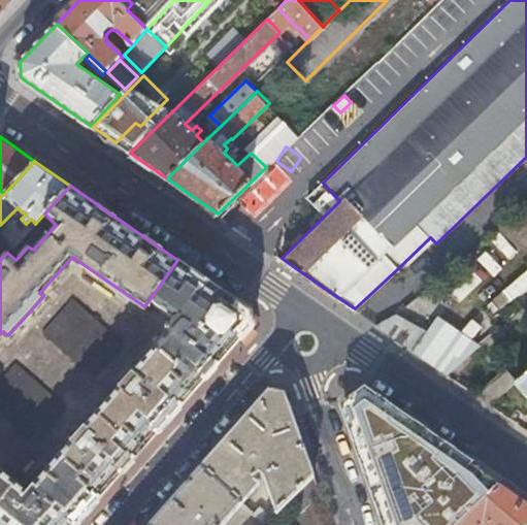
[(482,281),(513,249),(491,228),(461,260),(482,281)]
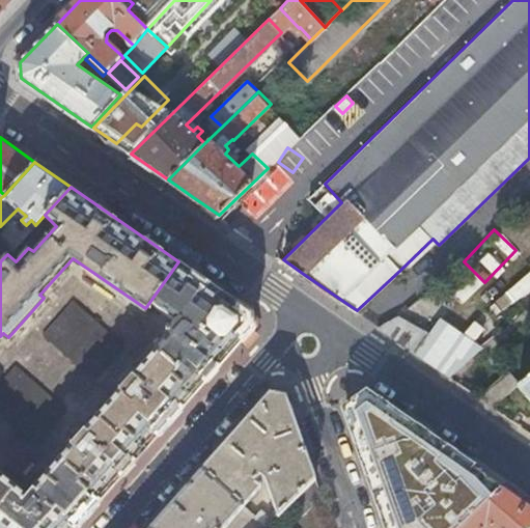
[(178,261),(145,308),(148,310),(154,304),(176,321),(171,328),(170,333),(157,349),(178,368),(174,373),(194,391),(252,325),(250,310),(178,261)]
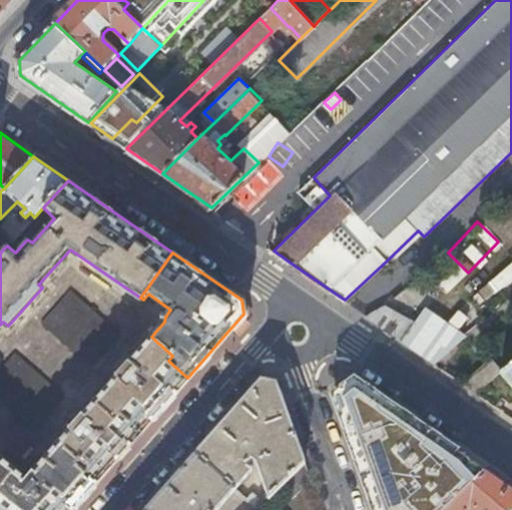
[(499,287),(511,278),(511,257),(489,273),(499,287)]
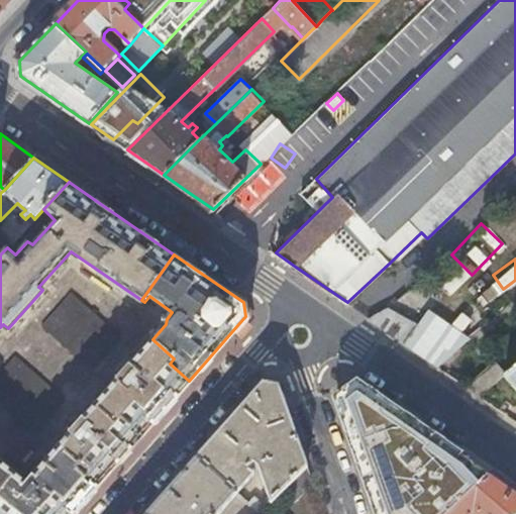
[(119,332),(72,290),(44,322),(91,364),(119,332)]
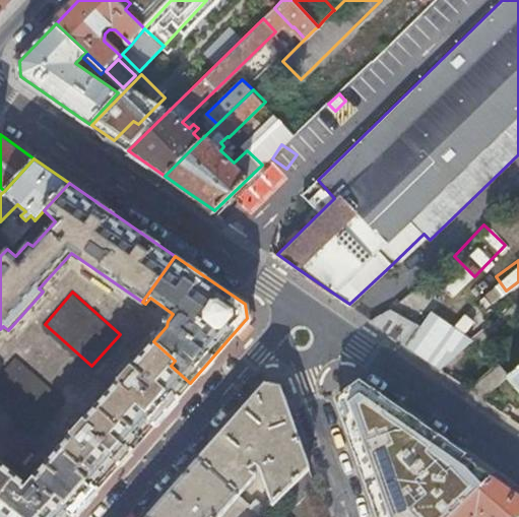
[(371,318),(441,368),(455,354),(391,310),(371,318)]
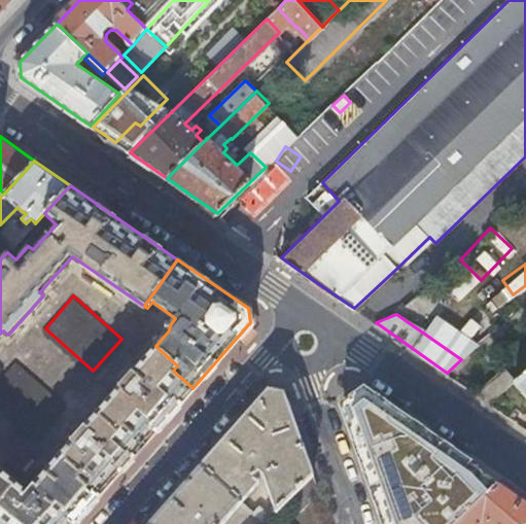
[(125,425),(145,442),(169,414),(193,388),(173,371),(177,365),(155,346),(98,411),(120,430),(125,425)]
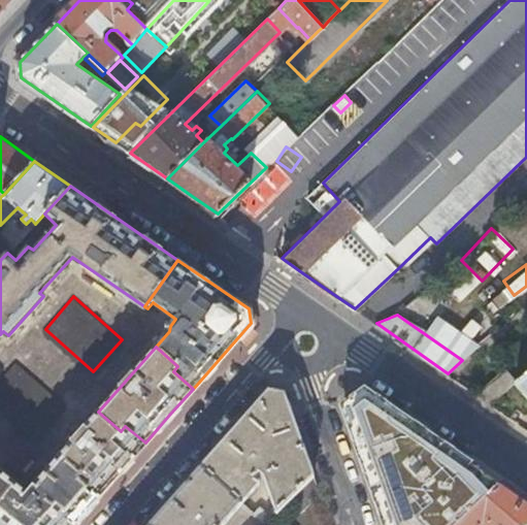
[(65,403),(18,361),(0,380),(0,403),(36,436),(65,403)]
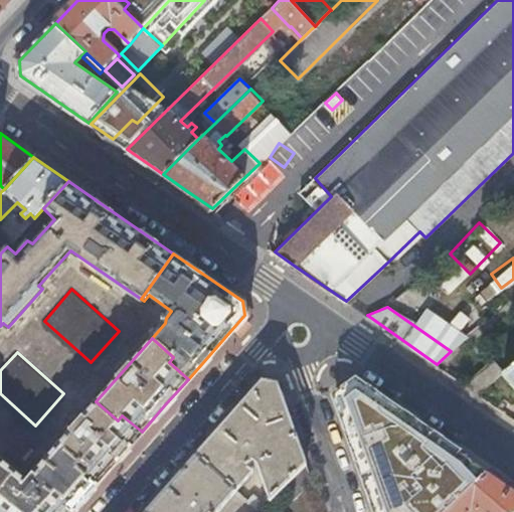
[(503,371),(505,369),(494,356),(464,382),(479,392),(503,371)]
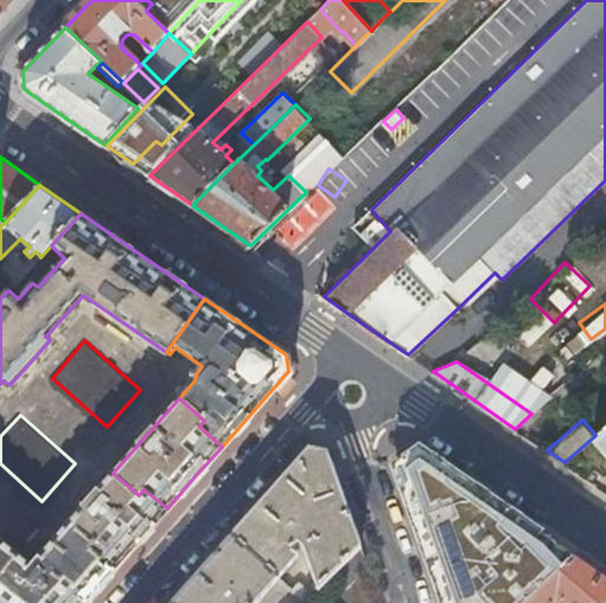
[(605,425),(595,435),(593,437),(605,453),(605,425)]
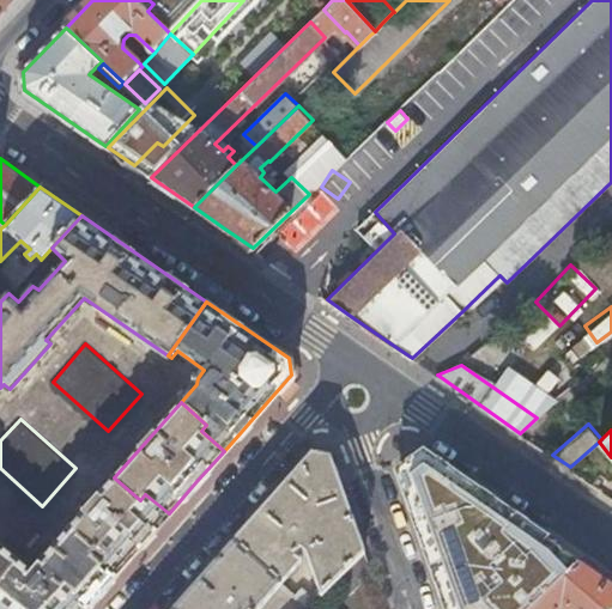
[(470,608),(513,566),(544,534),(408,440),(393,451),(449,608),(470,608)]
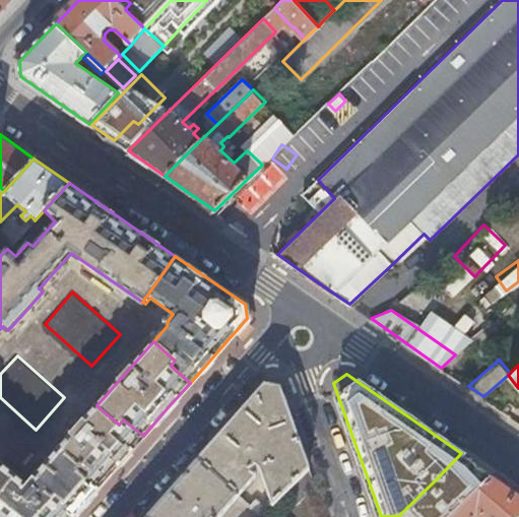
[(286,491),(310,467),(280,386),(264,383),(234,417),(198,458),(238,494),(255,473),(250,469),(254,464),(260,470),(270,497),(263,504),(256,498),(250,504),(262,516),(286,491)]
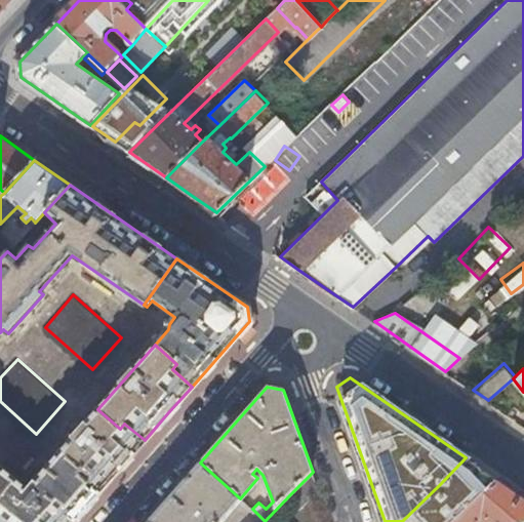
[(80,475),(98,492),(123,465),(145,440),(124,424),(120,429),(97,409),(61,451),(83,471),(80,475)]
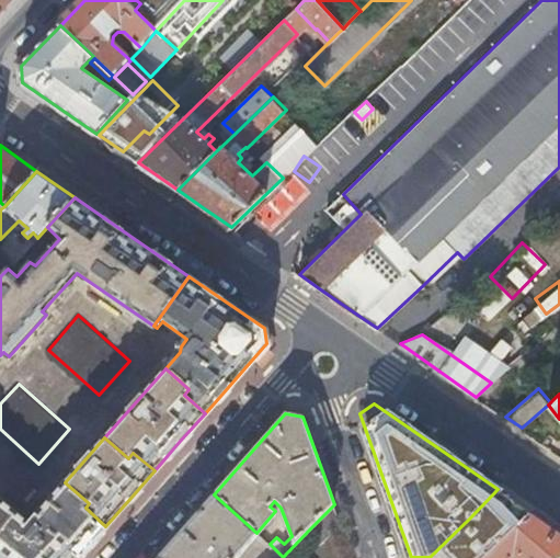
[(18,511),(0,533),(0,557),(77,557),(78,557),(105,526),(86,508),(89,503),(65,482),(31,522),(18,511)]
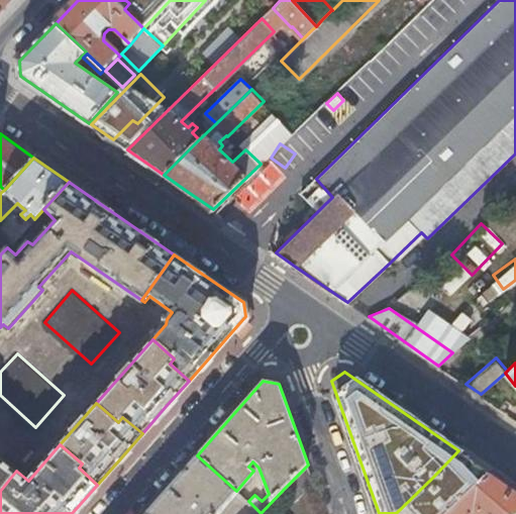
[(4,460),(16,471),(24,460),(12,450),(4,460)]
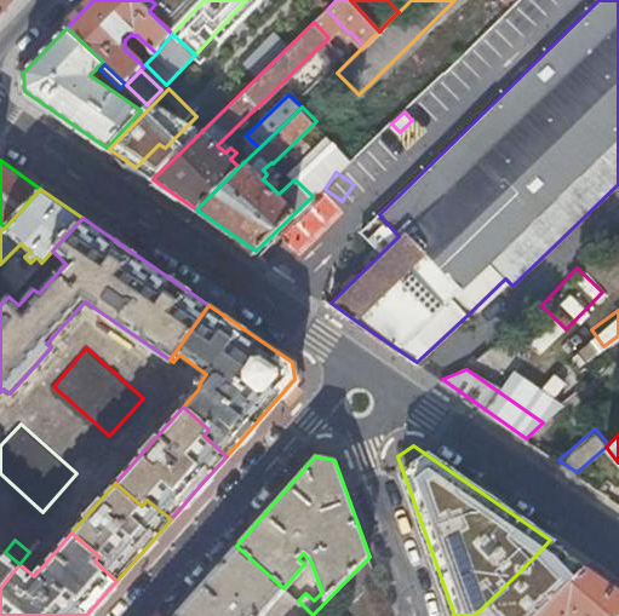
[(550,540),(519,573),(545,599),(536,609),(540,614),(589,568),(550,540)]
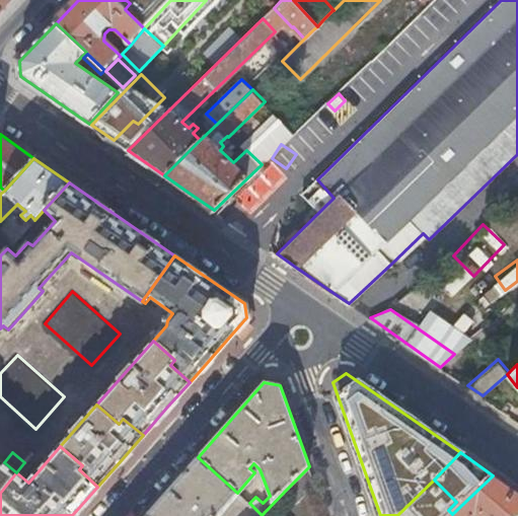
[(216,515),(237,493),(198,457),(170,488),(146,515),(216,515)]
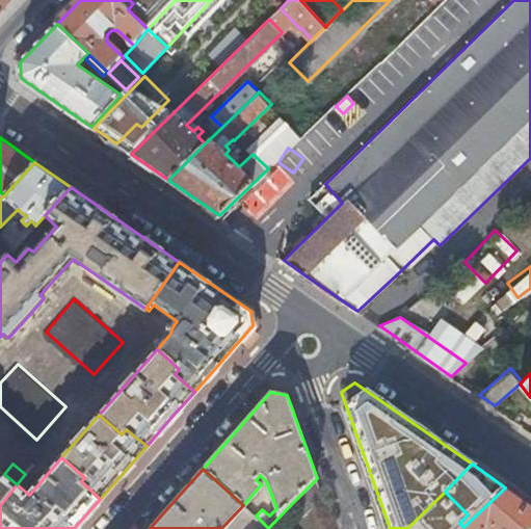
[(0,505),(17,484),(4,474),(0,470),(0,505)]
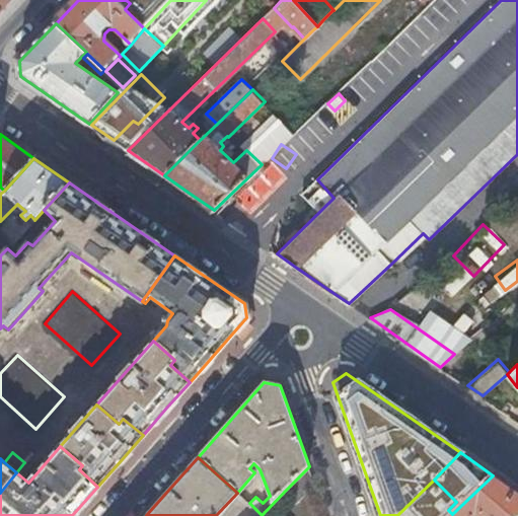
[(315,484),(309,466),(286,490),(298,502),(315,484)]
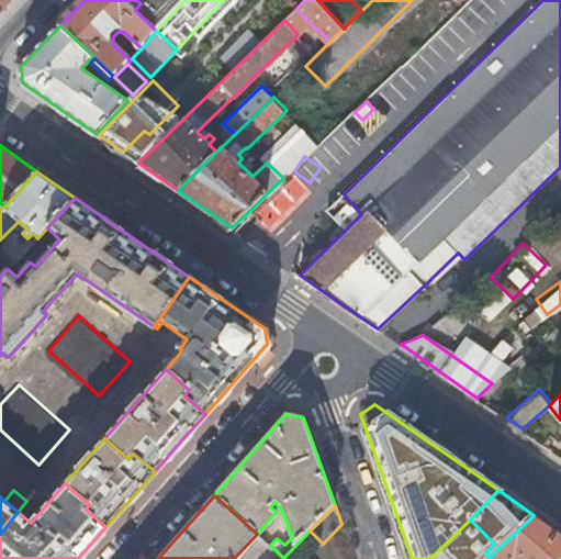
[(560,533),(534,515),(490,557),(486,558),(517,558),(522,556),(524,558),(560,558),(560,533)]
